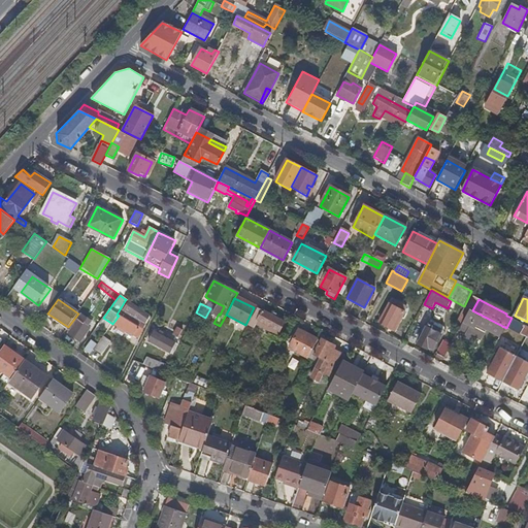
[(394,331),(404,312),(390,305),(380,324),(394,331)]
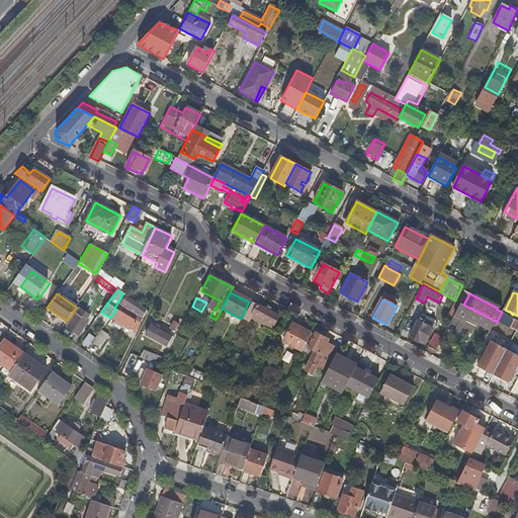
[(131,307),(144,316),(146,311),(134,301),(133,304),(131,307)]
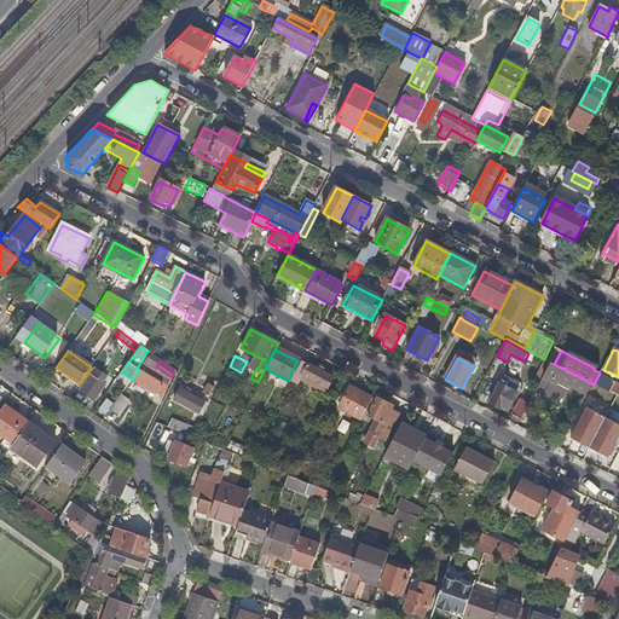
[(333,379),(301,362),(290,382),(296,386),(299,382),(323,395),(333,379)]
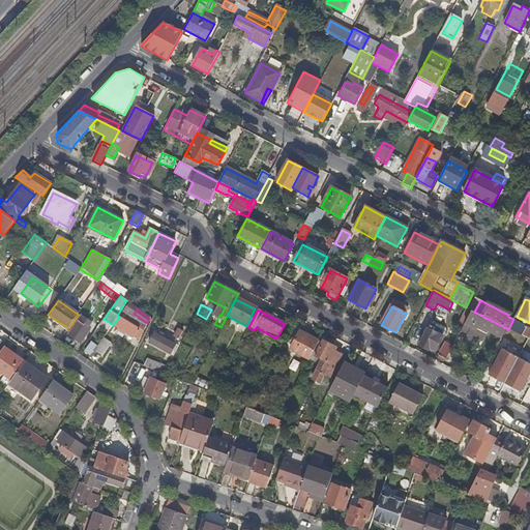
[(489,330),(502,336),(506,328),(474,312),(472,311),(460,334),(476,343),(478,340),(483,342),(489,330)]
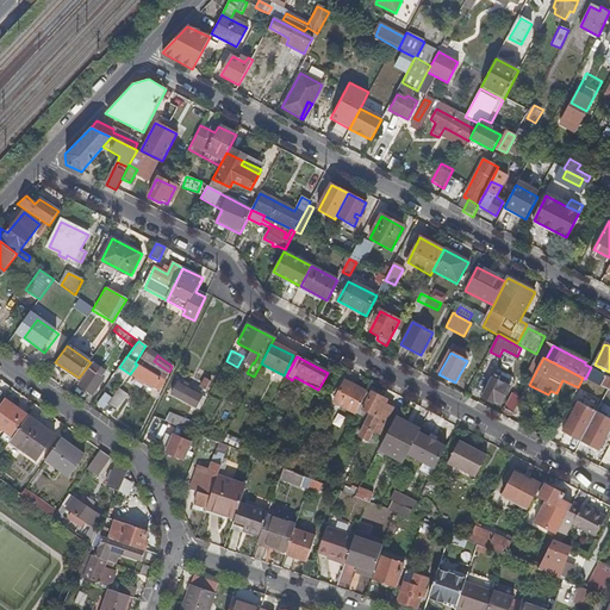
[(130,374),(160,392),(168,374),(145,361),(142,368),(137,365),(130,374)]
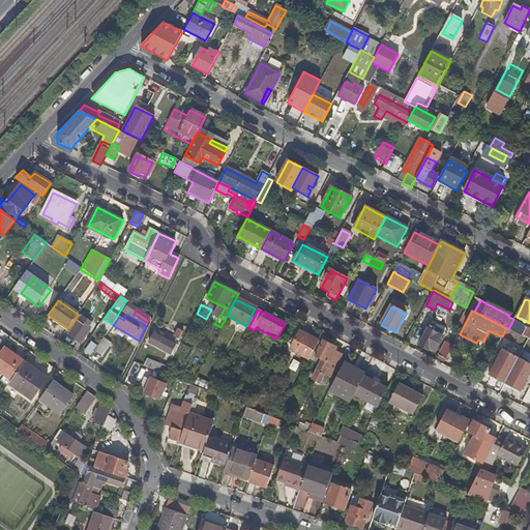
[(80,345),(89,331),(77,323),(67,336),(80,345)]
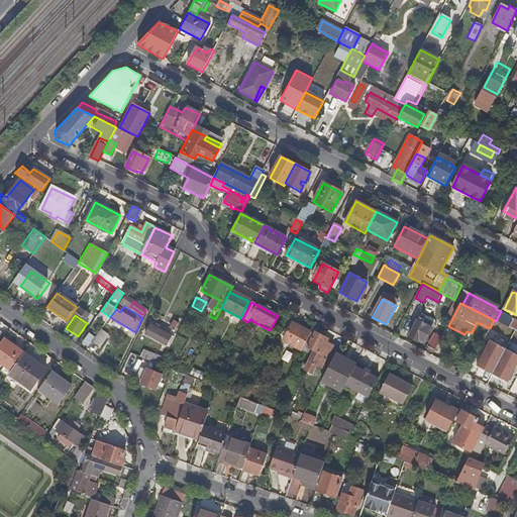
[(424,341),(434,323),(420,316),(410,336),(417,340),(419,338),(424,341)]
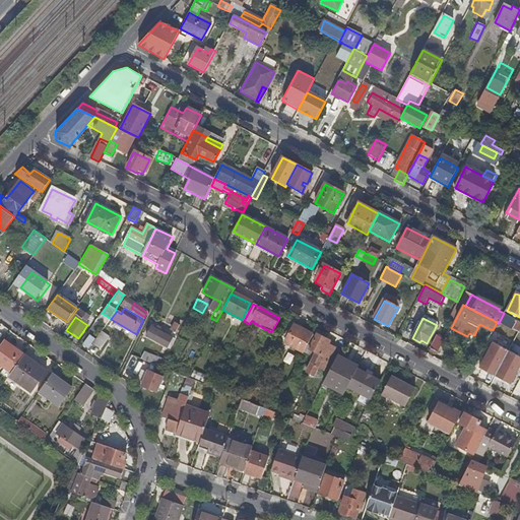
[(175,333),(179,325),(175,323),(171,331),(175,333)]
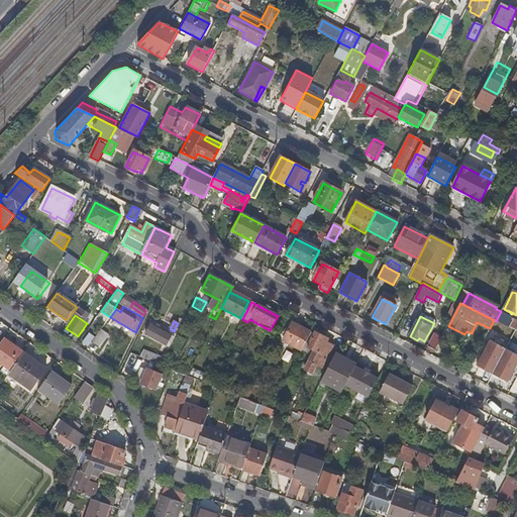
[(282,342),(300,352),(310,333),(291,323),(282,342)]
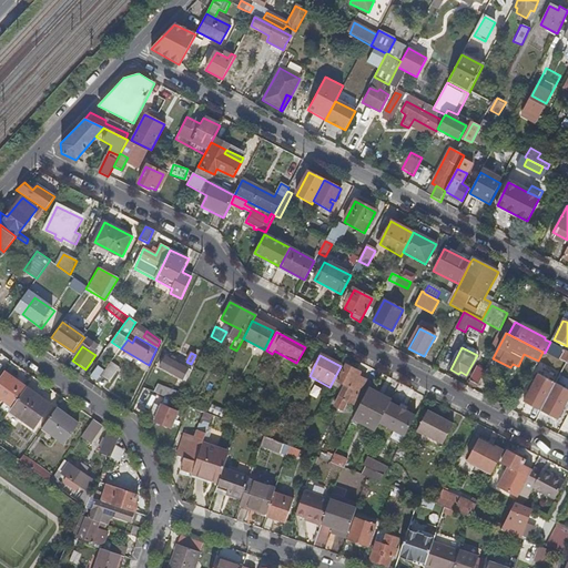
[(182,379),(188,368),(173,361),(171,364),(163,359),(159,367),(182,379)]
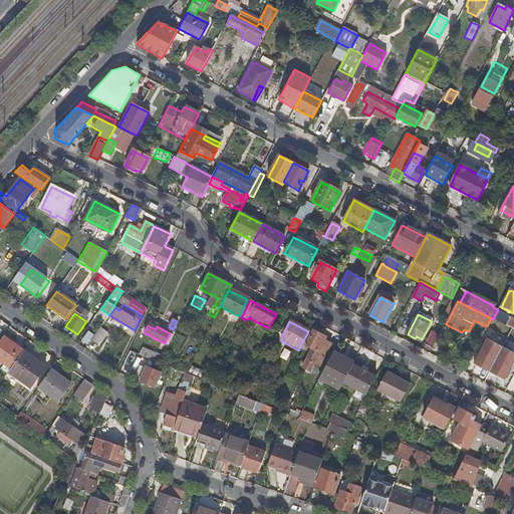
[(107,333),(100,328),(90,342),(97,347),(107,333)]
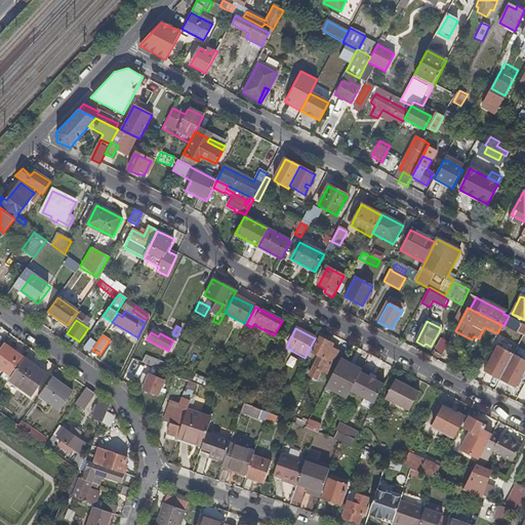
[(326,373),(337,352),(327,347),(329,342),(320,337),(312,353),(319,356),(309,375),(316,378),(320,370),(326,373)]
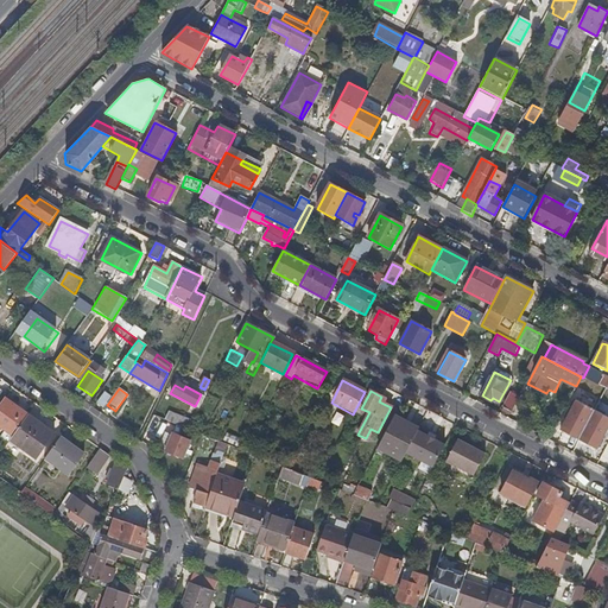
[(502,409),(512,413),(520,398),(511,394),(502,409)]
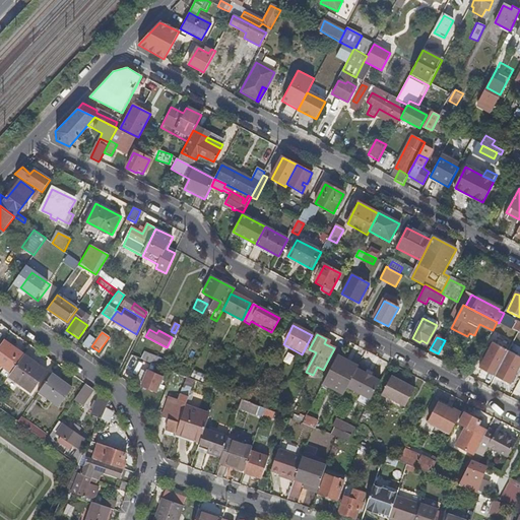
[(23,354),(3,340),(0,344),(0,364),(11,373),(23,354)]
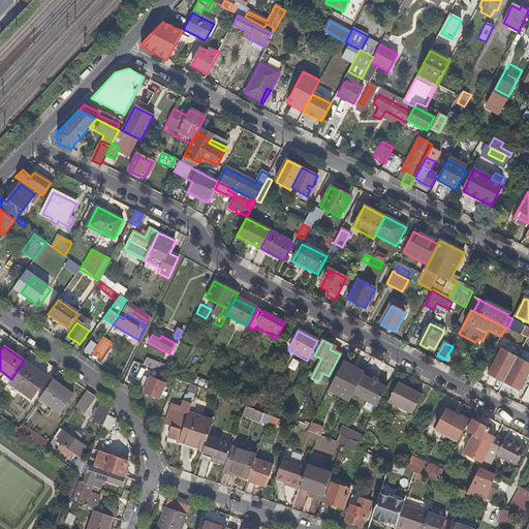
[(503,382),(516,358),(500,349),(488,374),(503,382)]
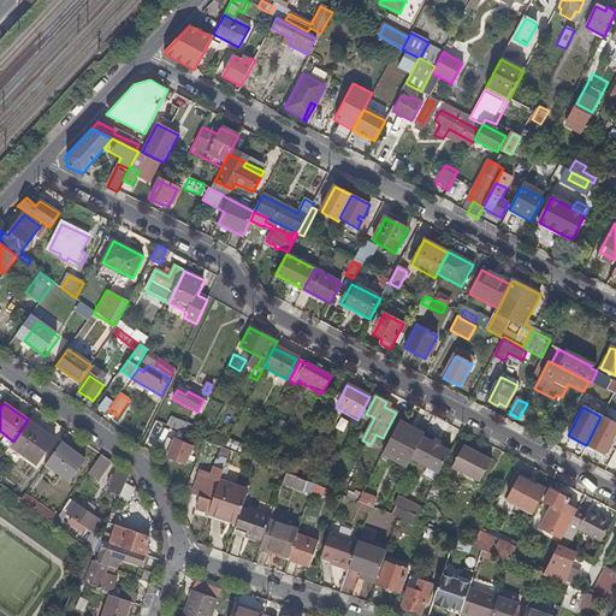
[(170,416),(166,426),(191,436),(196,427),(170,416)]
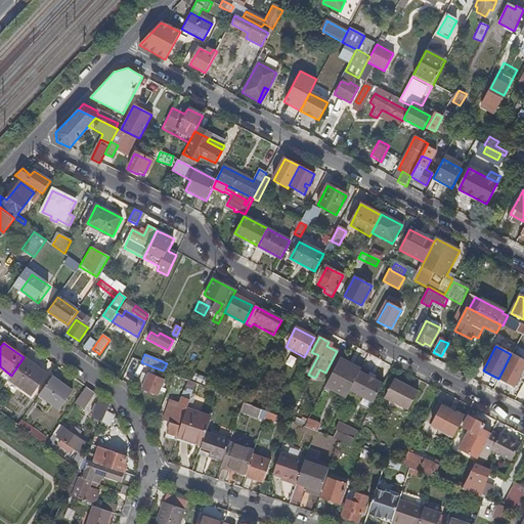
[(523,368),(523,360),(511,354),(498,379),(515,387),(523,368)]
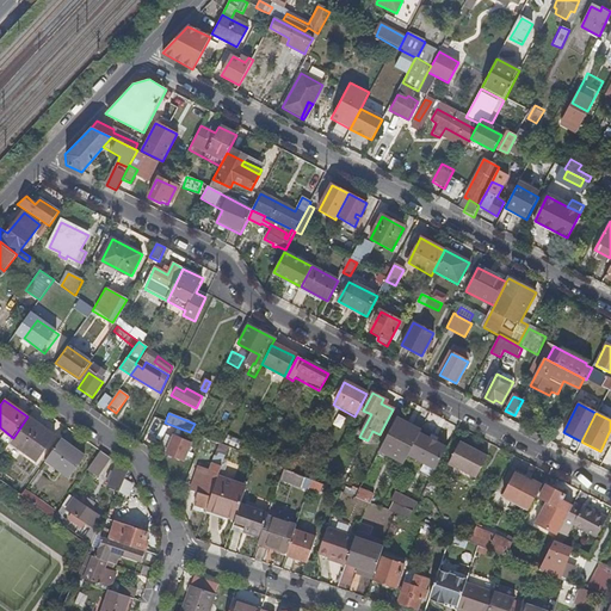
[(54,436),(28,417),(13,438),(11,442),(37,460),(54,436)]
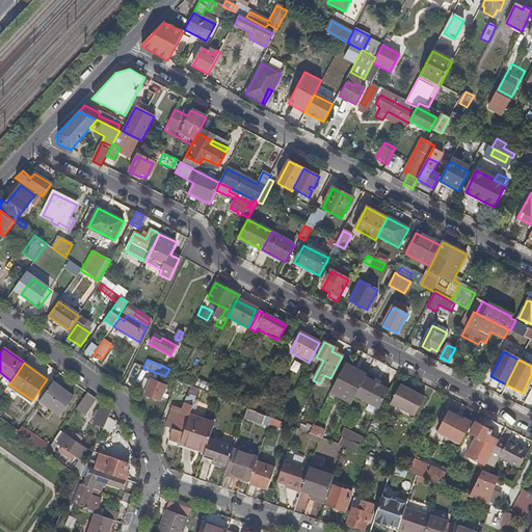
[(129,374),(135,377),(139,367),(133,364),(129,374)]
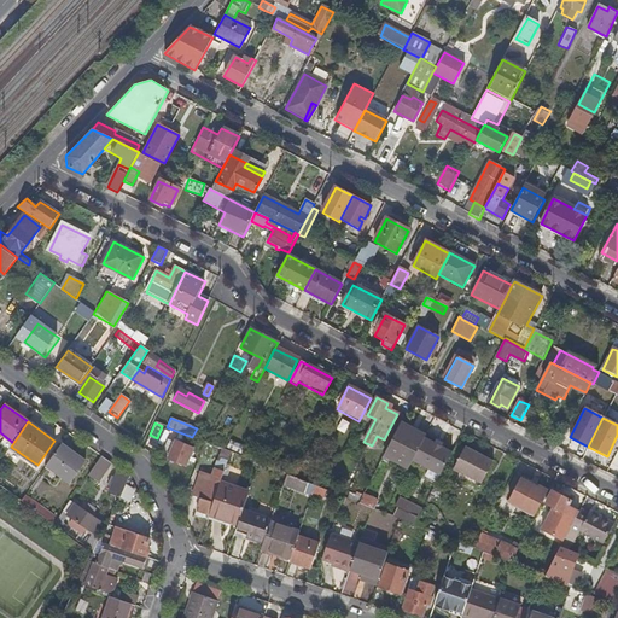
[(385,454),(408,466),(413,456),(423,438),(398,426),(385,454)]
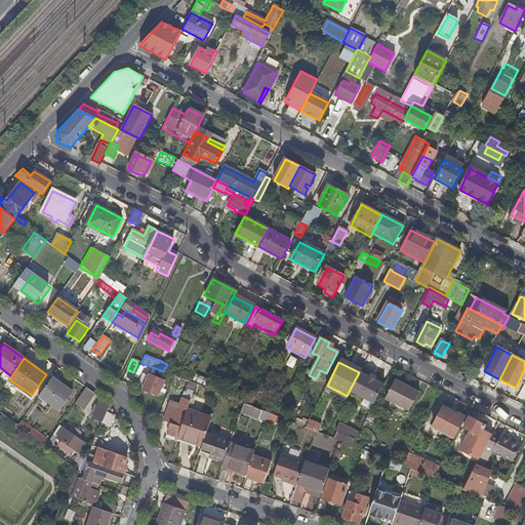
[(136,368),(129,384),(147,391),(153,375),(136,368)]
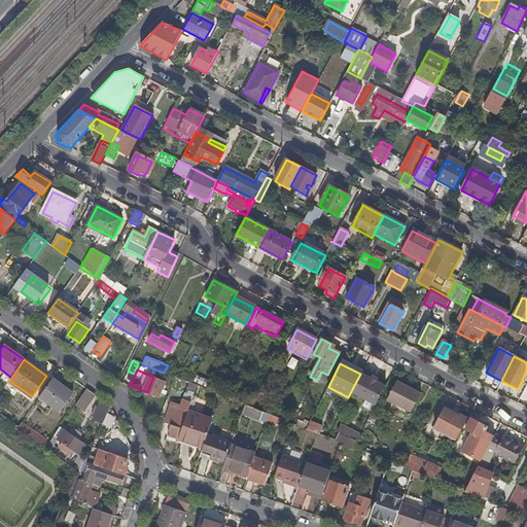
[(385,386),(360,374),(352,389),(376,402),(385,386)]
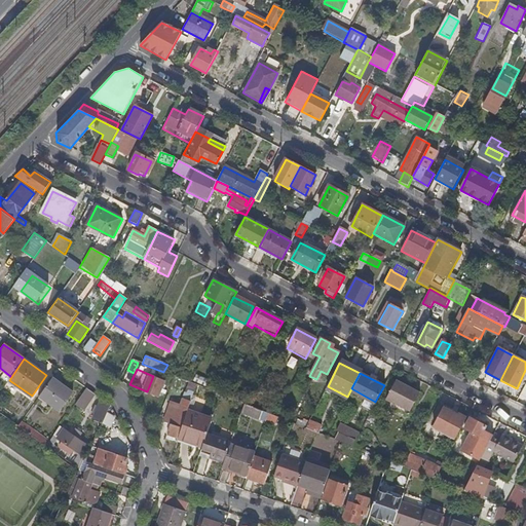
[(72,393),(51,379),(39,397),(60,411),(72,393)]
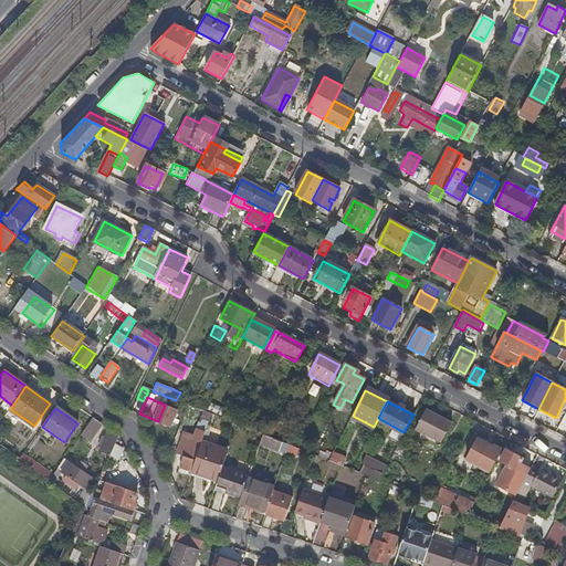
[(440,444),(451,423),(426,410),(415,430),(440,444)]
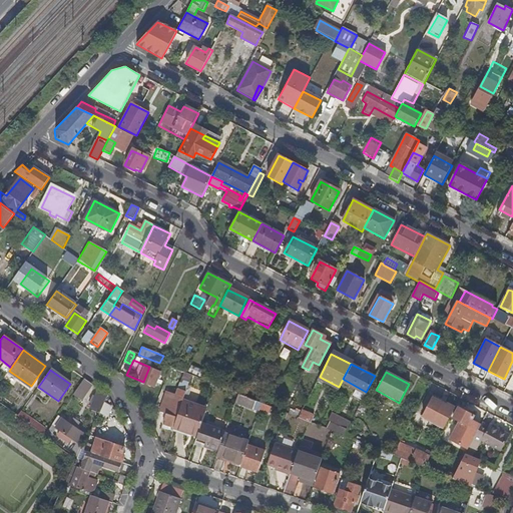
[(182,374),(177,388),(184,390),(189,377),(182,374)]
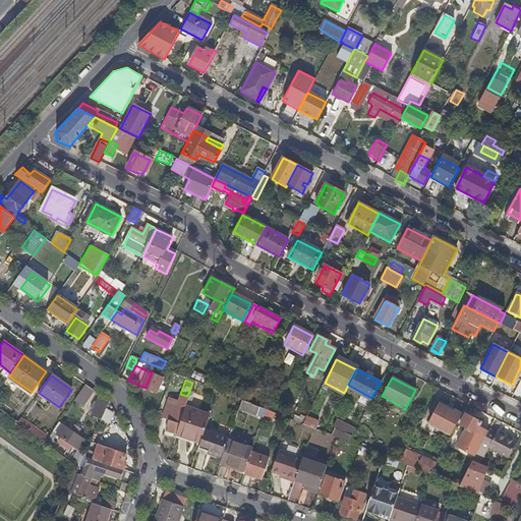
[(94,392),(85,386),(73,402),(82,408),(94,392)]
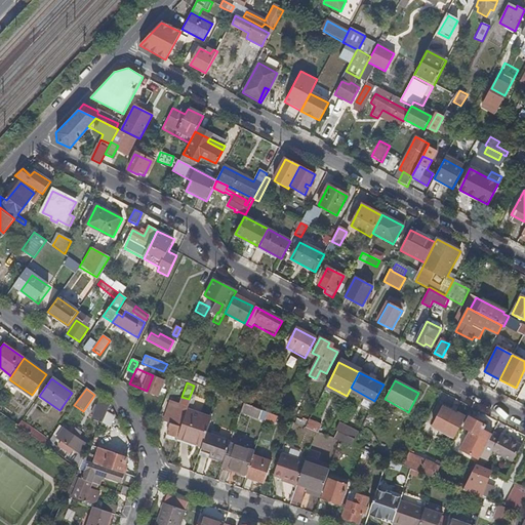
[(187,410),(190,401),(180,399),(178,404),(168,401),(162,420),(169,423),(167,434),(177,437),(187,410)]
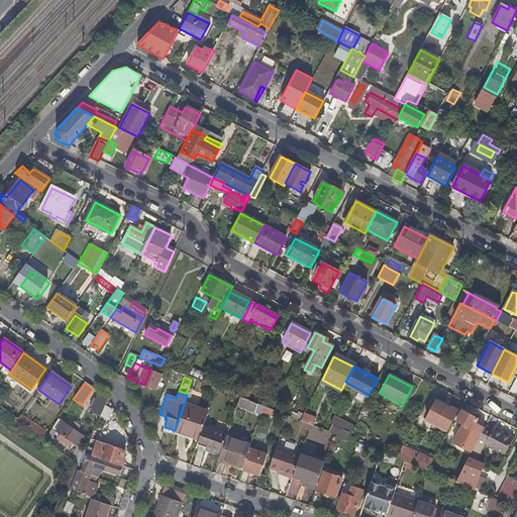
[(100,417),(108,400),(99,395),(97,400),(95,399),(93,402),(96,403),(91,413),(100,417)]
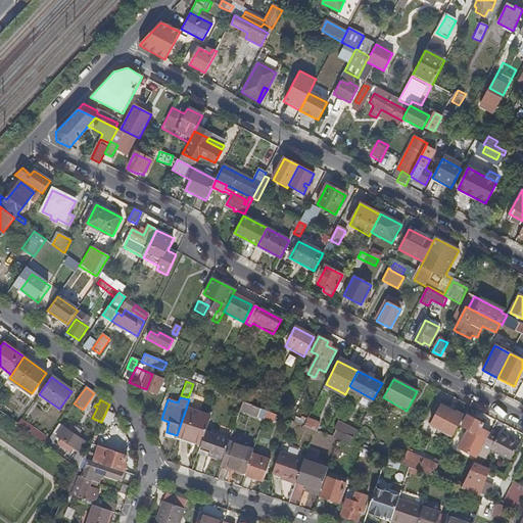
[(242,401),(239,411),(250,415),(256,417),(259,410),(253,408),(254,407),(243,402),(242,401)]
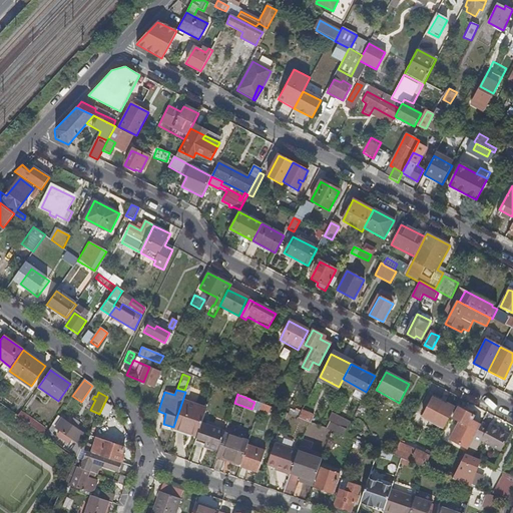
[(422,415),(445,427),(453,410),(452,405),(449,403),(444,404),(432,398),(422,415)]
